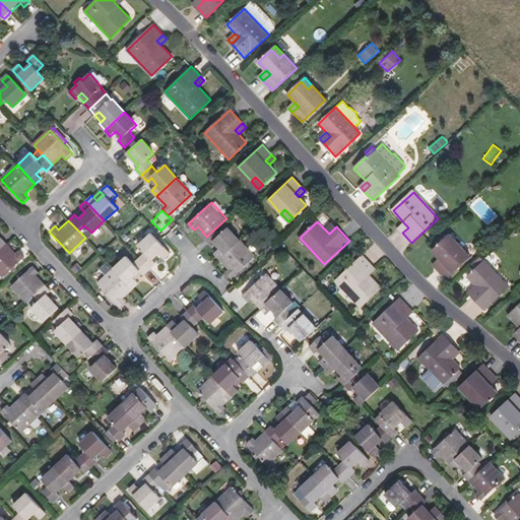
[(329,234),(336,226),(333,223),(325,230),(329,234)]
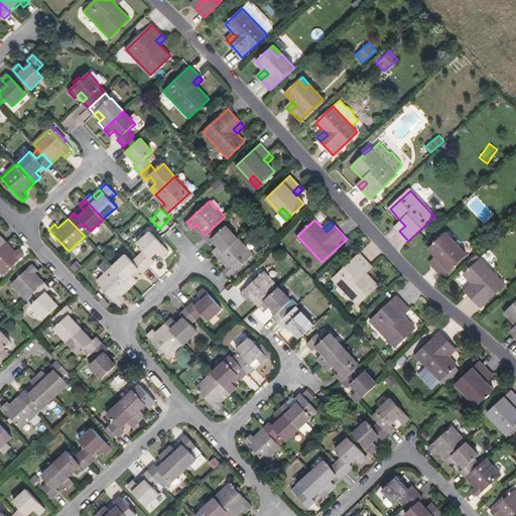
[(395,228),(399,231),(405,226),(401,222),(395,228)]
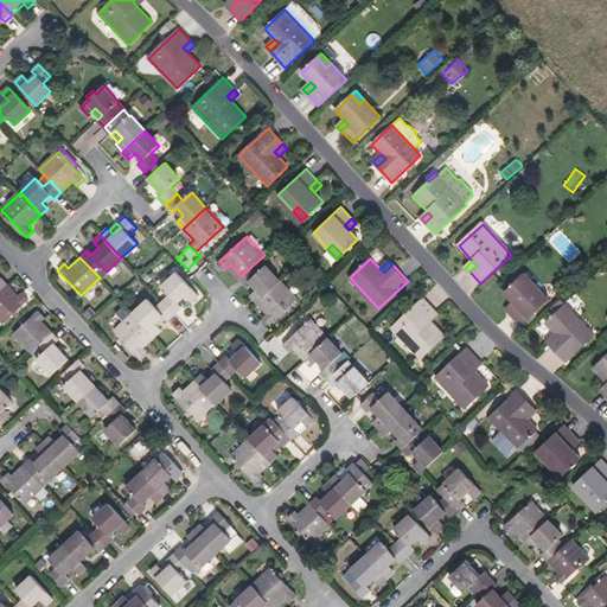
[(260,300),(282,279),(269,264),(261,272),(254,264),(241,276),(248,283),(253,280),(260,287),(254,294),(260,300)]
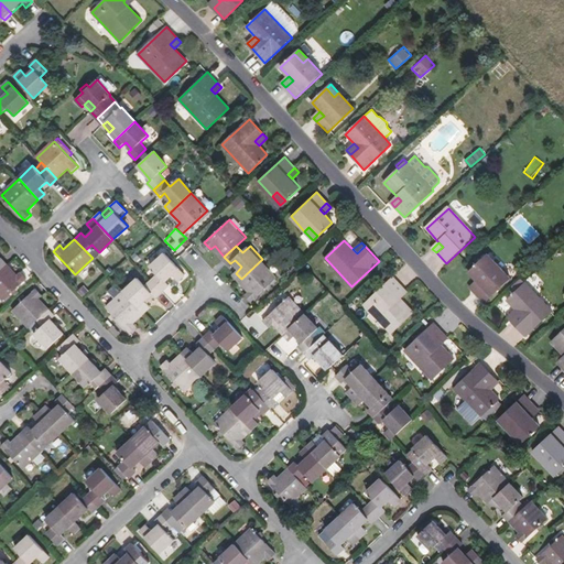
[(165,281),(172,274),(177,281),(184,274),(164,253),(150,267),(158,274),(151,281),(162,292),(170,285),(165,281)]
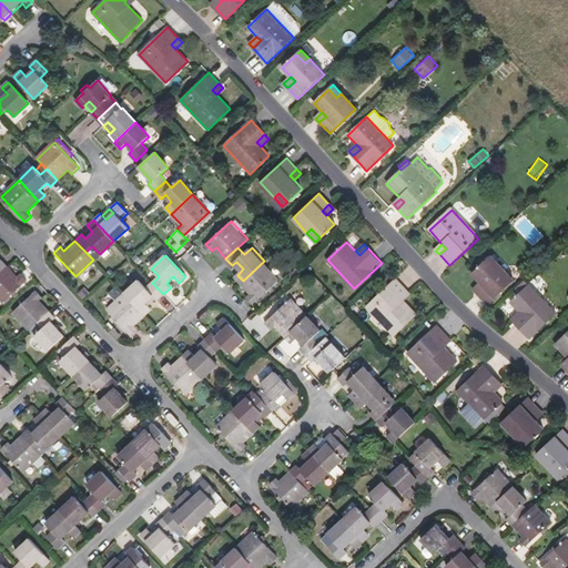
[(492,256),(487,261),(495,269),(499,265),(492,256)]
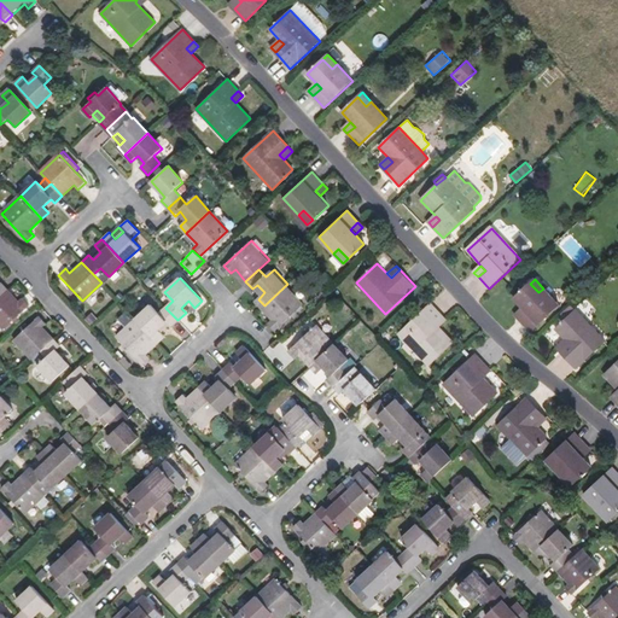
[(278,328),(305,303),(287,284),(264,305),(275,318),(270,321),(278,328)]
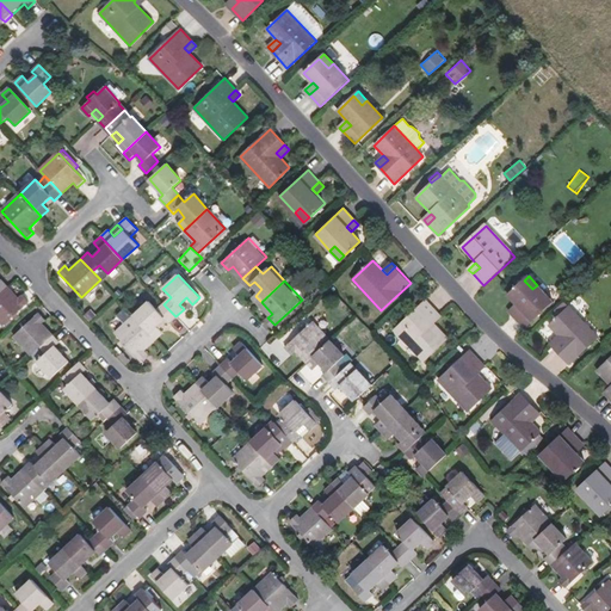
[(513,316),(524,328),(553,302),(537,285),(532,289),(524,281),(507,295),(516,304),(520,309),(513,316)]
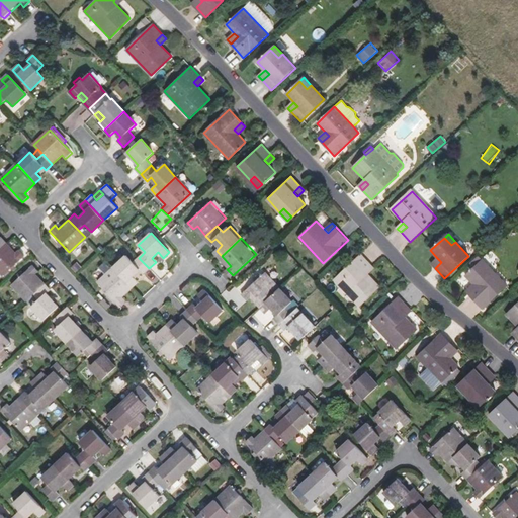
[(0,272),(3,275),(24,256),(19,250),(15,253),(6,243),(0,248),(0,272)]
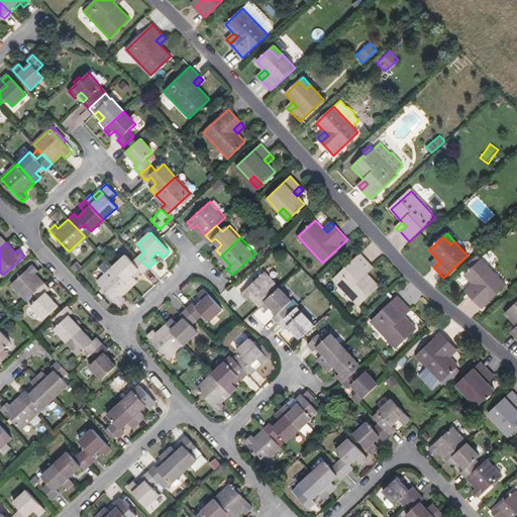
[(380,286),(368,273),(364,270),(370,264),(360,253),(334,279),(359,305),(380,286)]
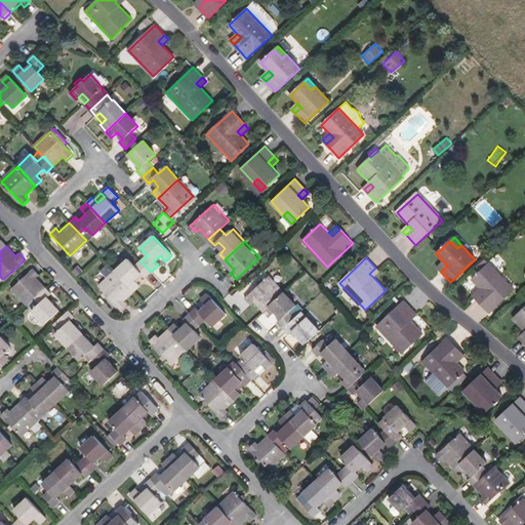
[(476,298),(489,313),(514,289),(489,263),(485,257),(475,267),(480,272),(472,279),(480,287),(483,291),(476,298)]
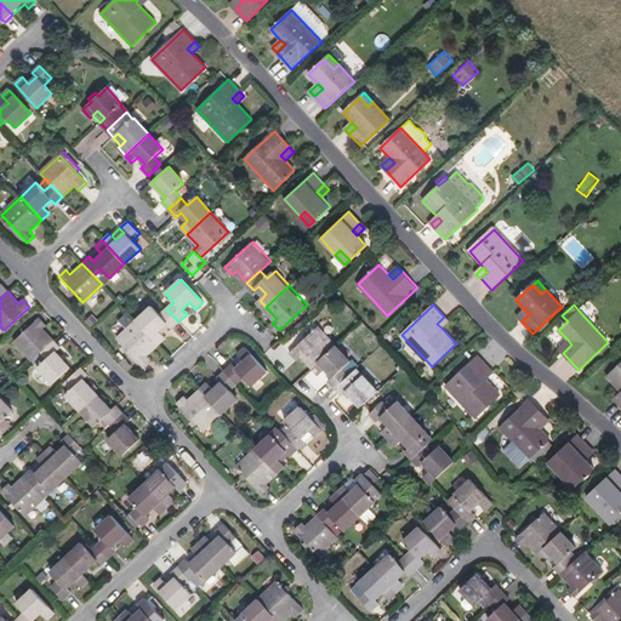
[(159,331),(167,324),(171,328),(178,322),(166,309),(159,315),(152,307),(136,322),(158,345),(165,339),(159,331)]
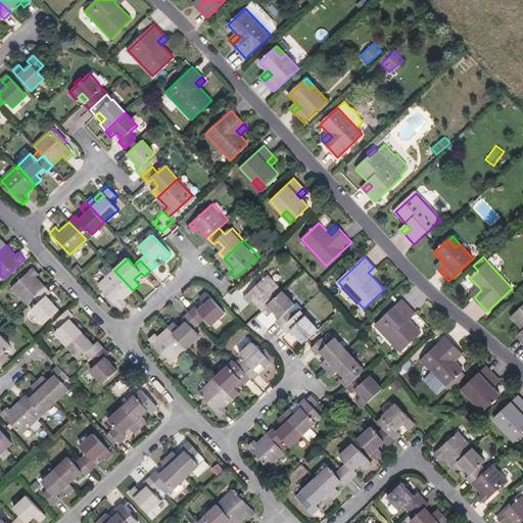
[(435,267),(439,271),(445,265),(441,260),(435,267)]
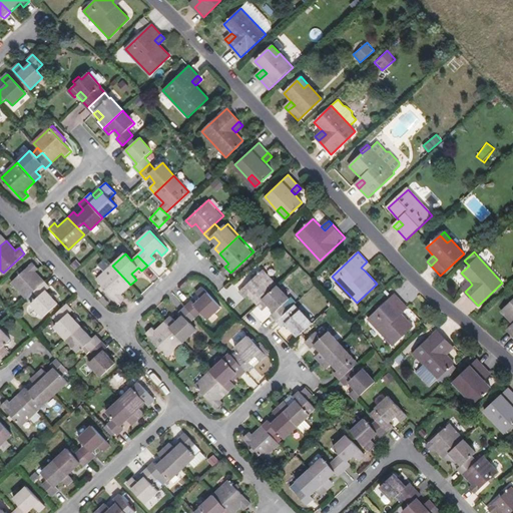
[(130,285),(112,266),(105,258),(99,264),(105,272),(96,280),(118,303),(124,298),(121,294),(130,285)]
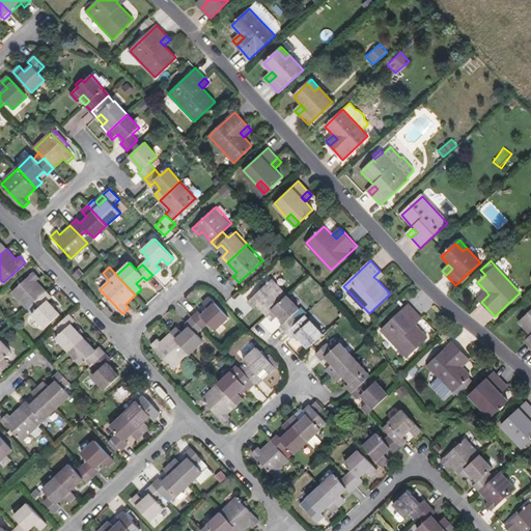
[(378,280),(384,275),(380,271),(373,277),(378,280)]
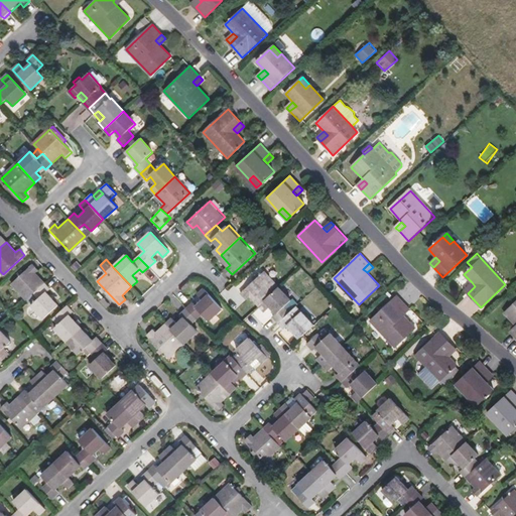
[(33,292),(44,283),(35,273),(38,270),(33,264),(12,284),(26,299),(33,292)]
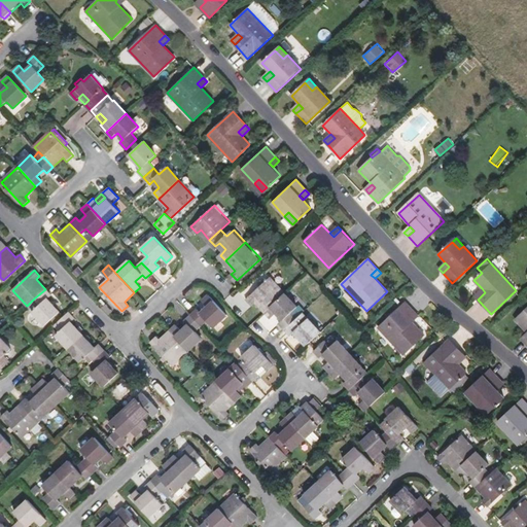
[(265,312),(285,293),(270,278),(246,300),(251,305),(255,302),(265,312)]
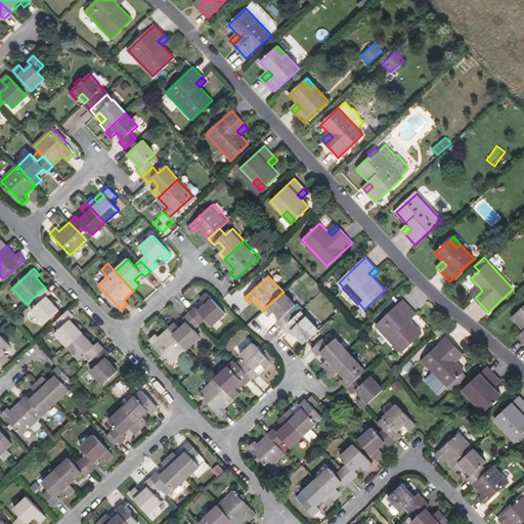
[(471,294),(475,298),(482,291),(479,287),(471,294)]
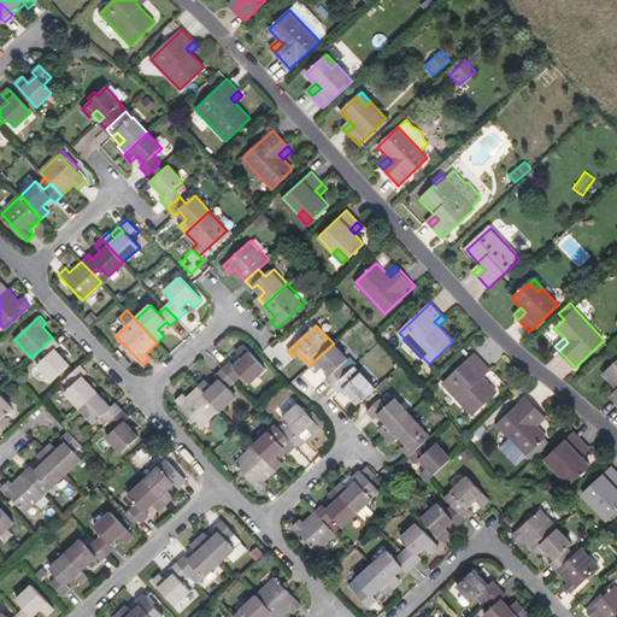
[(69,365),(56,351),(60,346),(53,339),(40,350),(47,358),(39,365),(52,381),(69,365)]
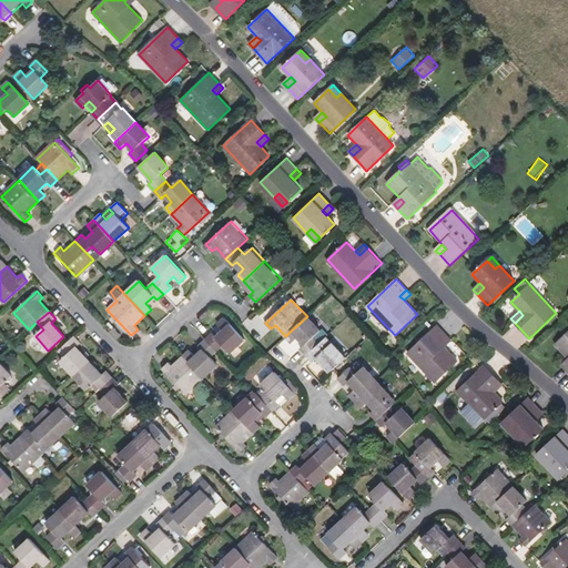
[(312,338),(321,331),(307,316),(285,336),(292,344),(298,337),(305,345),(301,348),(307,355),(318,345),(312,338)]
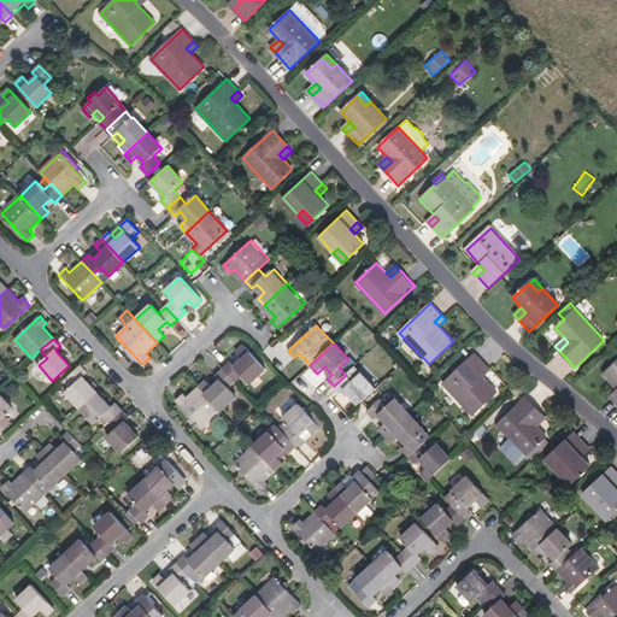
[(265,369),(244,346),(236,352),(242,359),(235,366),(230,362),(223,369),(234,381),(241,374),(250,383),(265,369)]
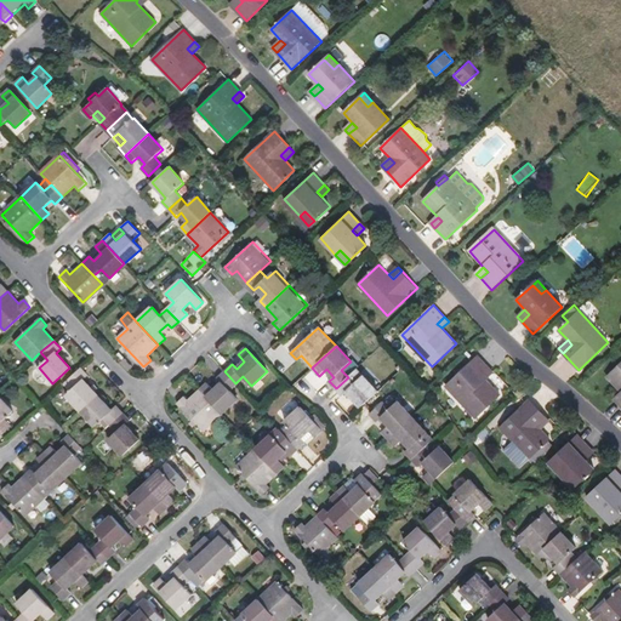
[(500,396),(485,380),(482,376),(489,369),(478,357),(446,387),(477,419),(500,396)]
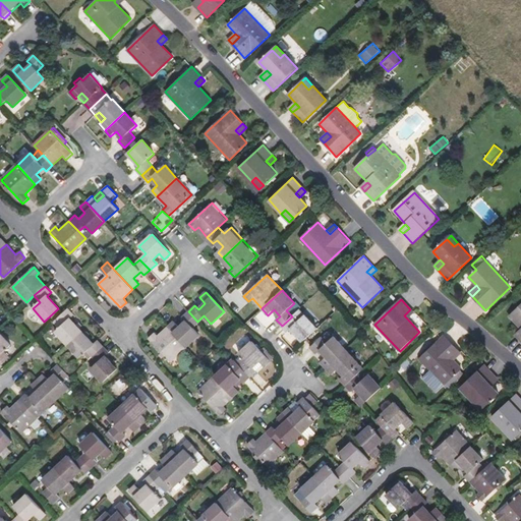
[(520,337),(519,339),(520,340),(520,304),(510,315),(520,328),(520,337)]
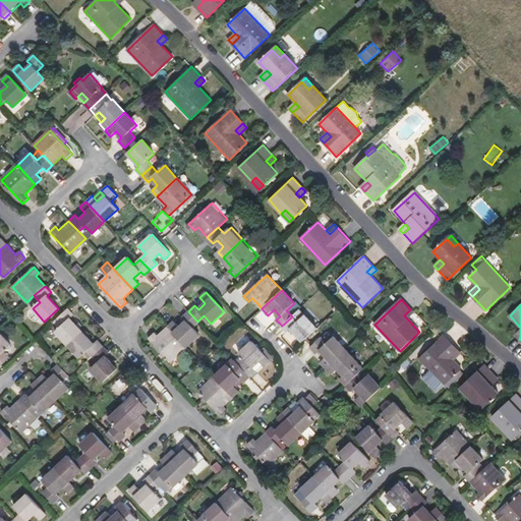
[(67,345),(81,331),(70,320),(74,315),(67,309),(57,319),(63,325),(55,332),(67,345)]
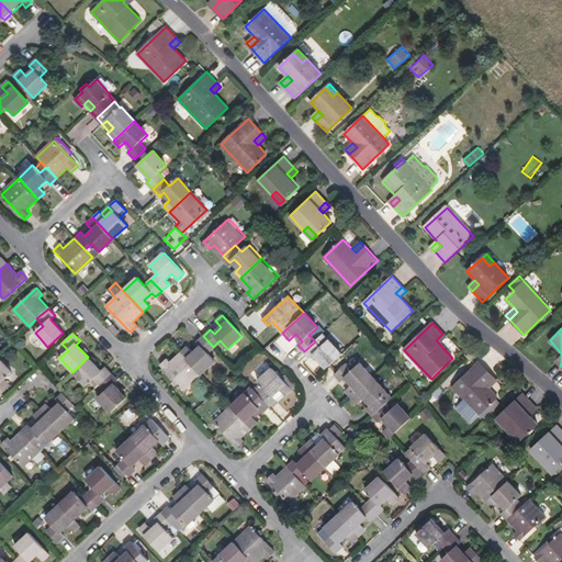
[(439,344),(446,337),(442,334),(436,340),(439,344)]
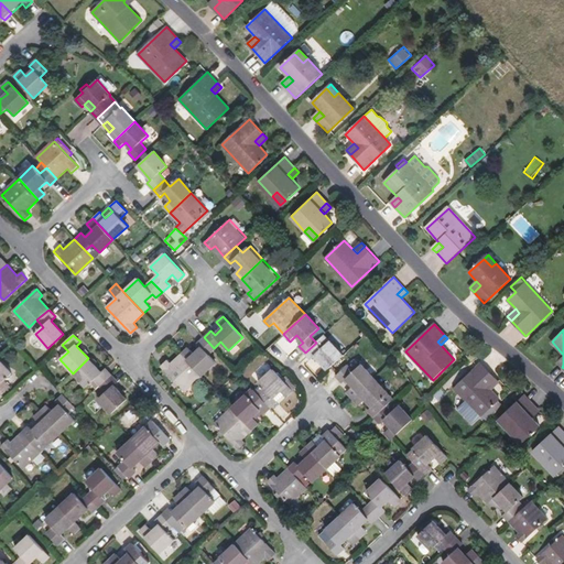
[(216,361),(208,354),(214,348),(204,337),(196,343),(201,347),(193,354),(187,348),(182,354),(202,375),(216,361)]
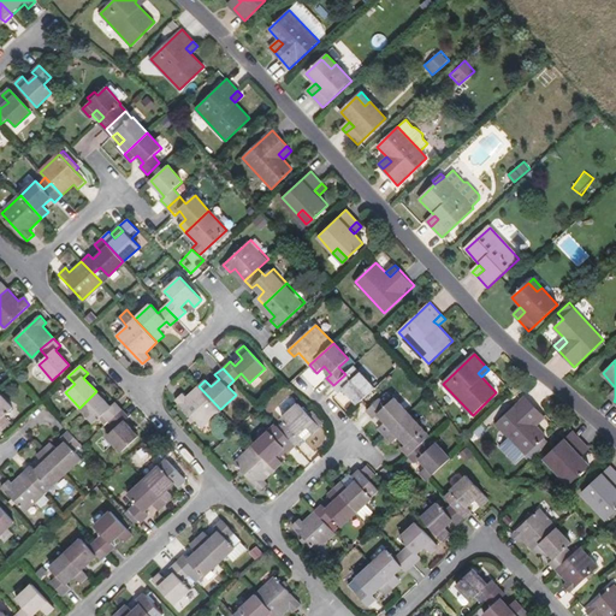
[(359,403),(375,388),(361,373),(351,381),(345,374),(333,385),(341,394),(344,389),(359,403)]
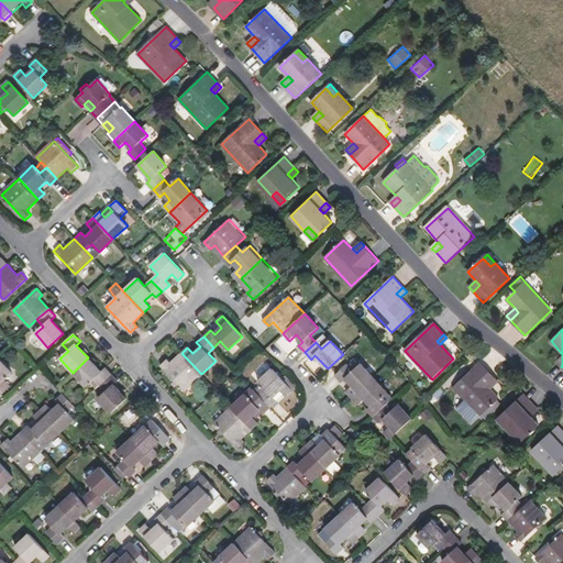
[(184,390),(201,374),(181,353),(170,363),(167,359),(161,365),(184,390)]
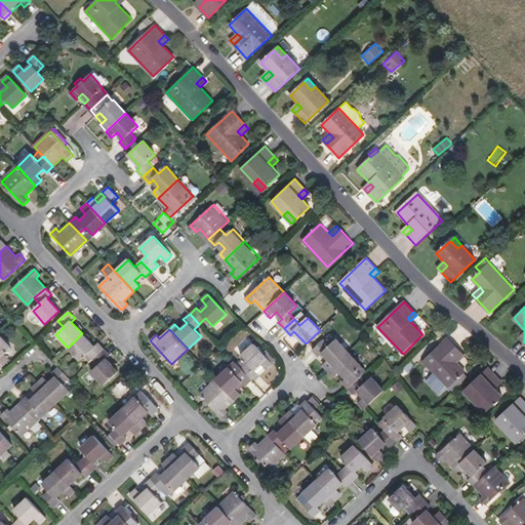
[(94,347),(82,333),(68,348),(80,361),(88,354),(93,360),(104,350),(97,344),(94,347)]
